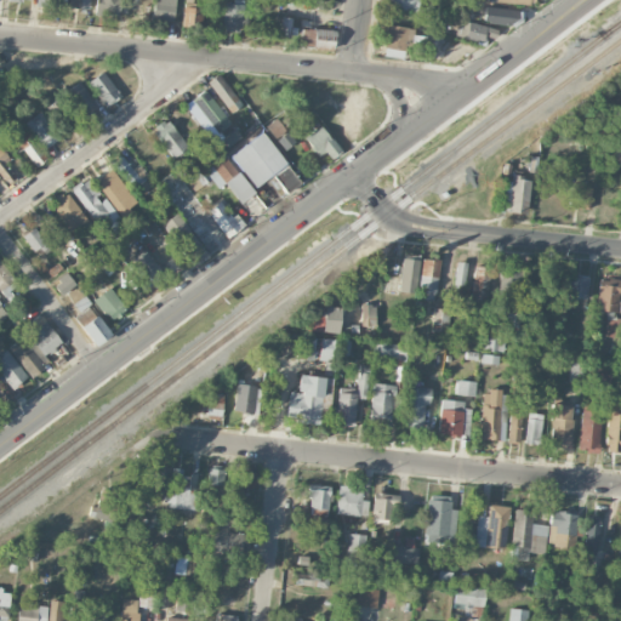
[(90,0),(69,0),(69,9),(90,10),(90,0)]
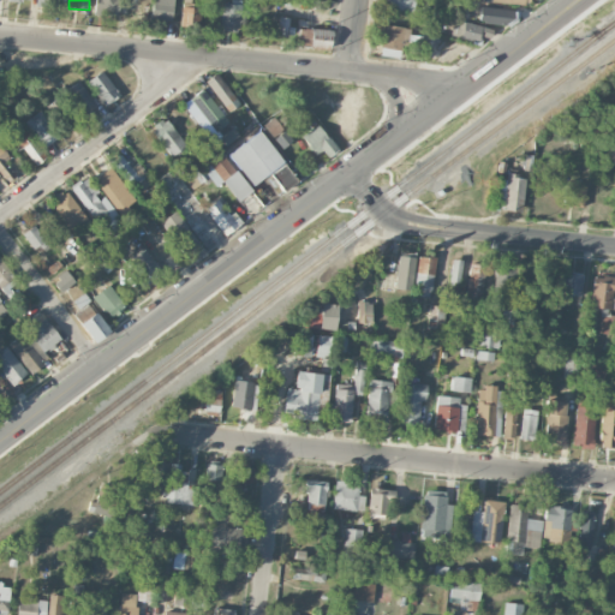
[(118,15),(118,0),(95,0),(95,13),(118,15)]
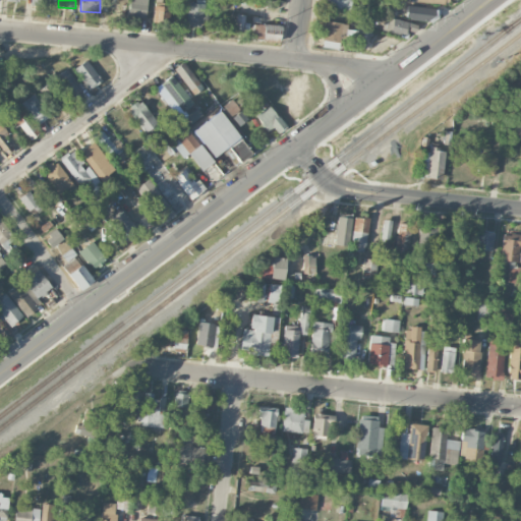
[(129,0),(128,18),(146,20),(147,0),(129,0)]
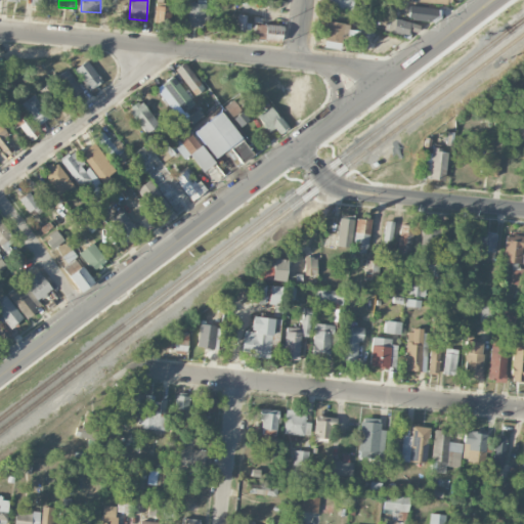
[(187,27),(204,27),(205,1),(188,0),(187,27)]
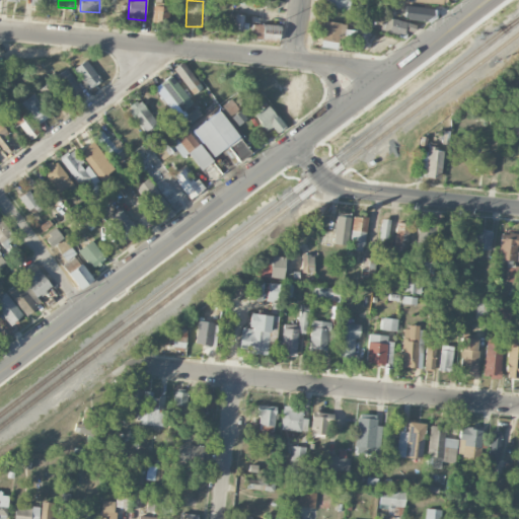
[(323,0),(324,8),(350,9),(350,0),(323,0)]
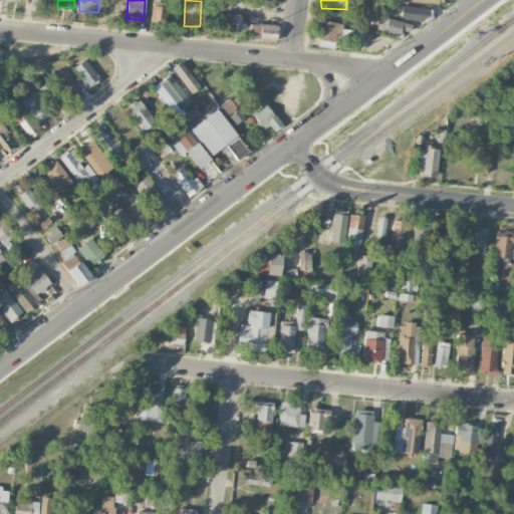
[(152,4),(151,21),(167,22),(168,5),(152,4)]
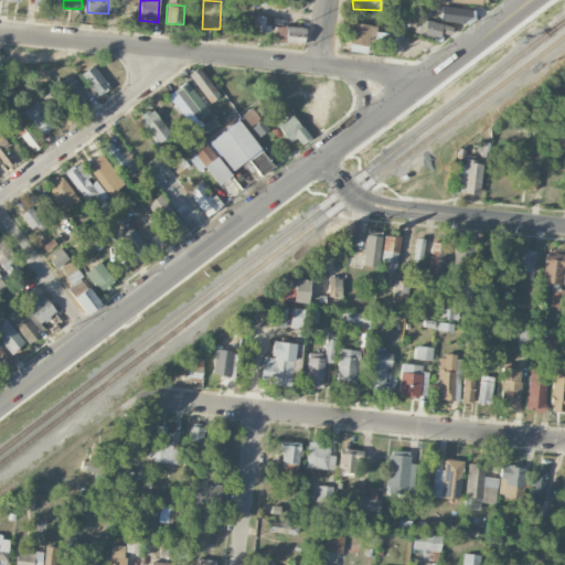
[(468,6),(440,4),(439,21),(467,23),(468,6)]
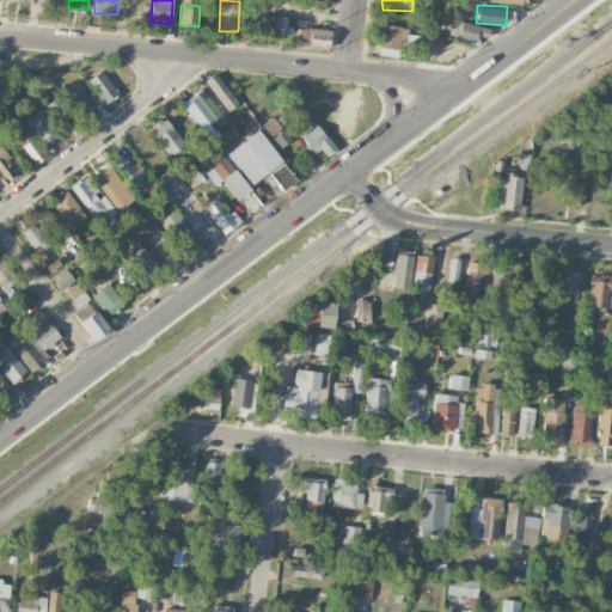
[(476,42),(479,25),(460,22),(457,38),(476,42)]
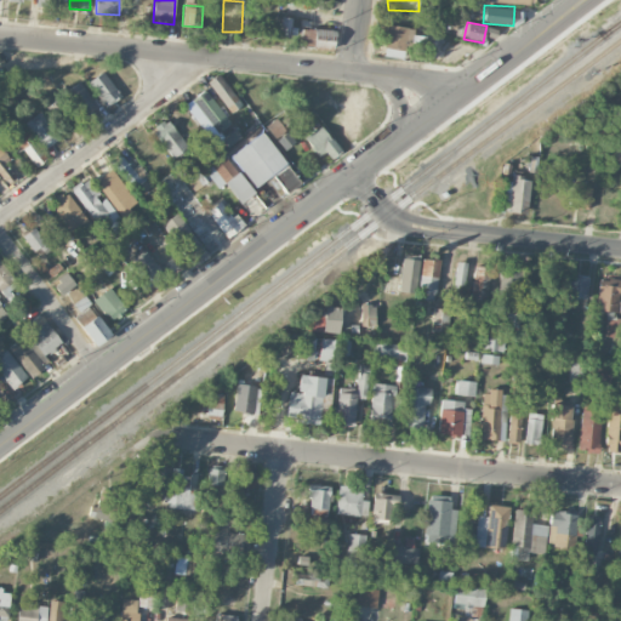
[(383,47),(403,50),(404,40),(411,41),(412,28),(386,26),(383,47)]
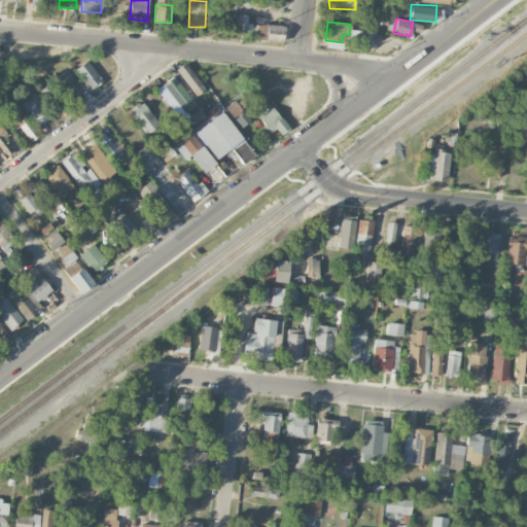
[(284,34),(284,26),(256,24),(255,39),(266,39),(266,33),(284,34)]
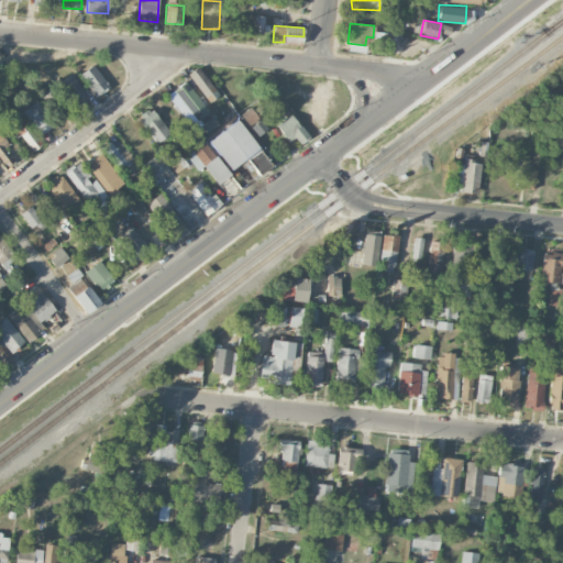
[(109,87),(92,65),(79,74),(96,97),(109,87)]
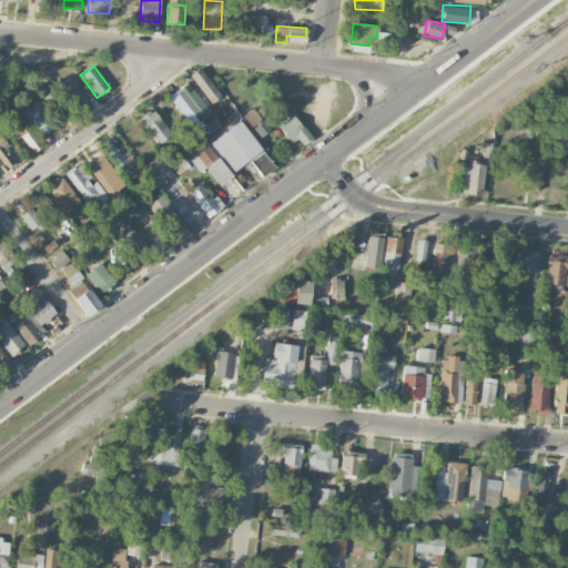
[(210,104),(220,98),(202,67),(191,73),(210,104)]
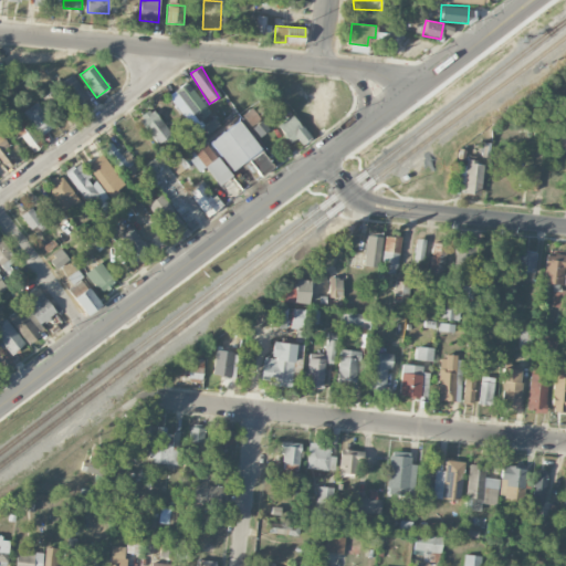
[(87,94),(71,74),(59,84),(74,104),(87,94)]
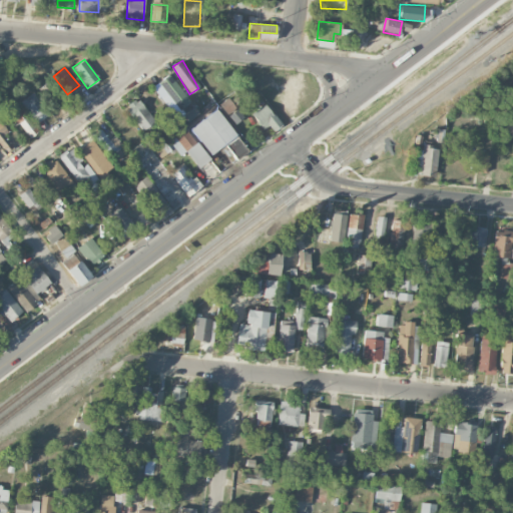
[(158,82),(179,110),(190,102),(168,74),(158,82)]
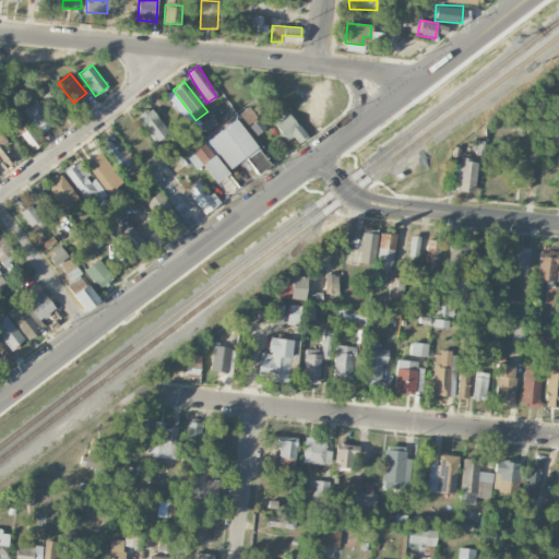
[(70,105),(52,87),(43,96),(60,114),(70,105)]
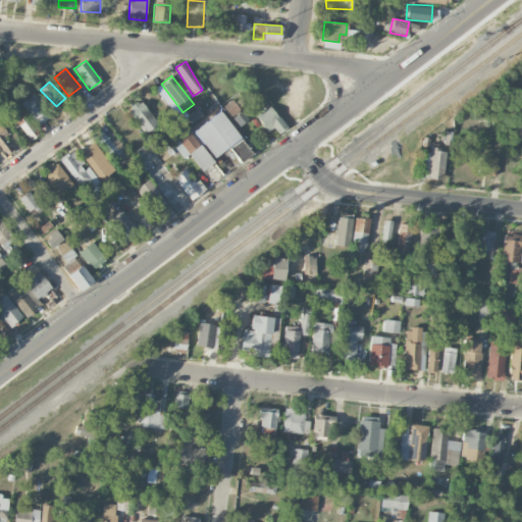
[(21,102),(35,125),(49,118),(35,94),(21,102)]
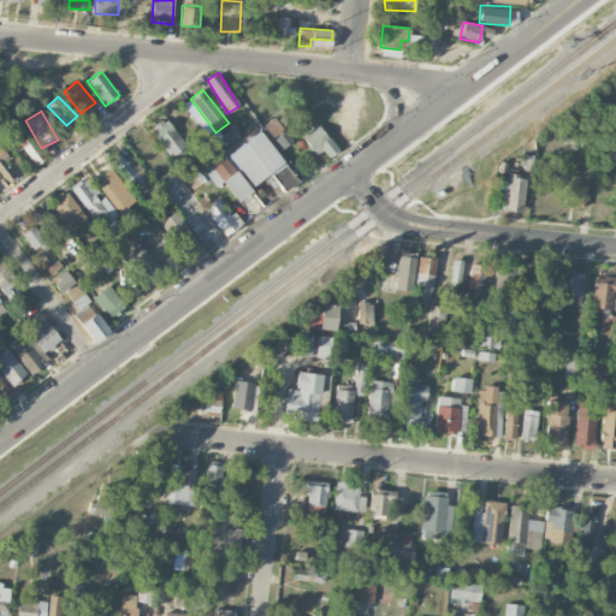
[(152,128),(171,158),(187,147),(166,117),(152,128)]
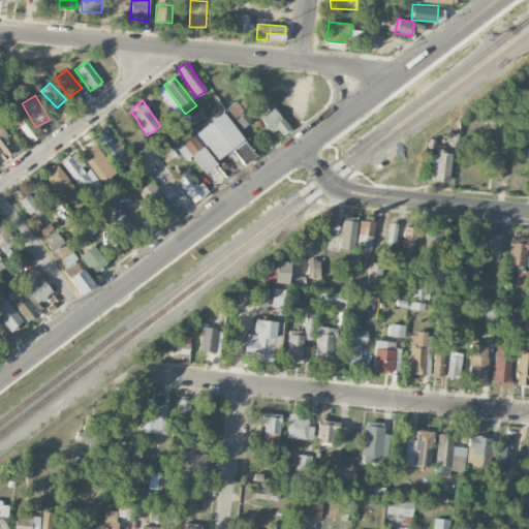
[(227,106),(241,127),(250,122),(237,100),(227,106)]
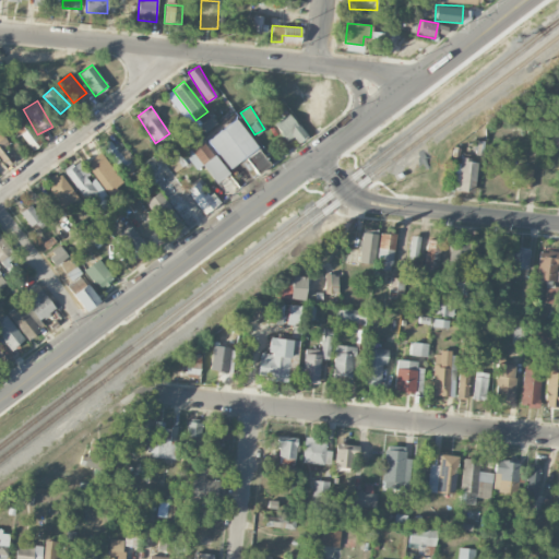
[(304,134),(289,113),(274,123),(288,144),(304,134)]
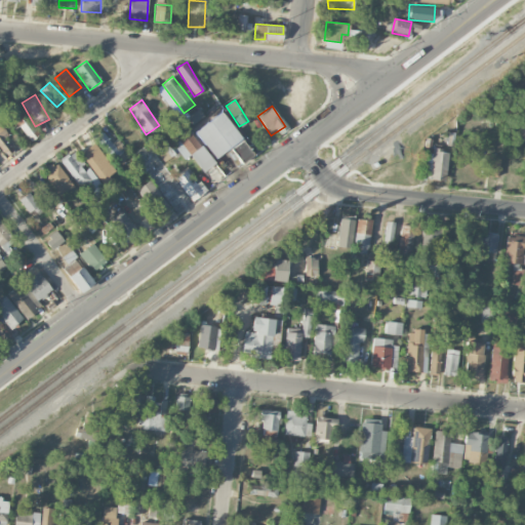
[(18,126),(31,140),(39,133),(18,108),(5,118),(14,129),(18,126)]
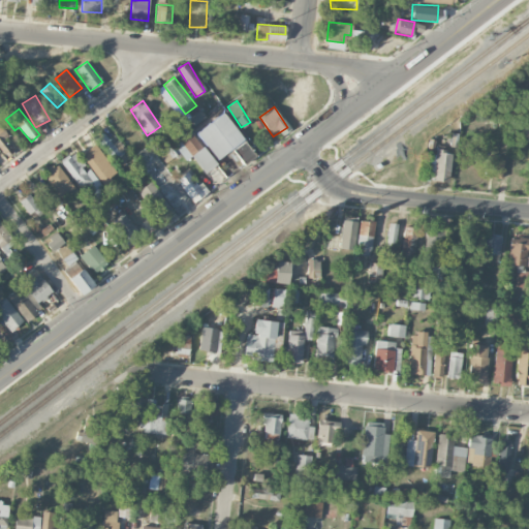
[(205,117),(199,110),(189,118),(194,125),(205,117)]
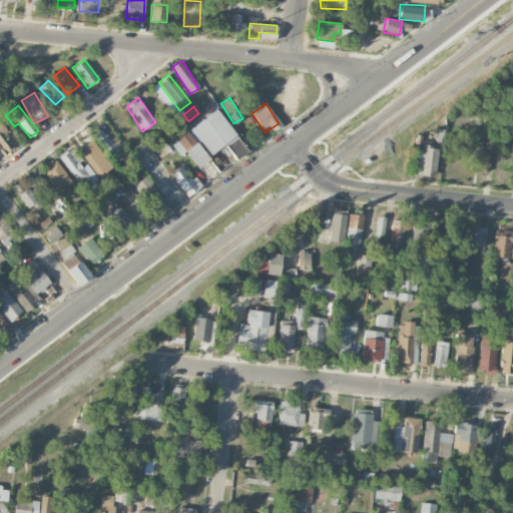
[(236,135),(218,108),(190,128),(209,155),(236,135)]
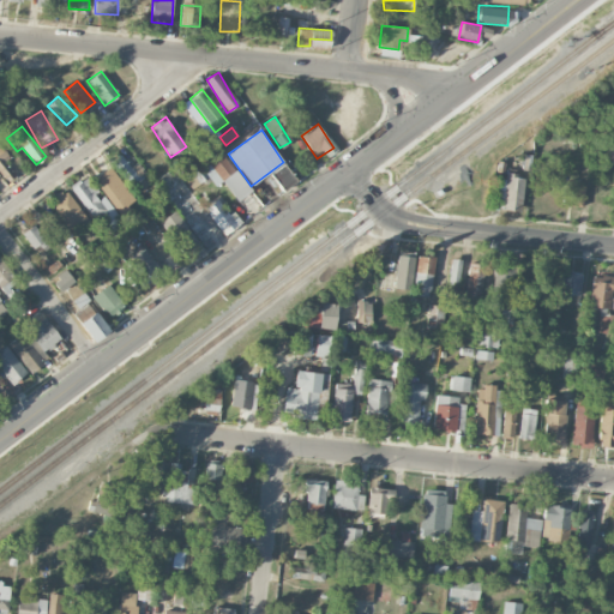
[(17,173),(0,150),(0,173),(6,181),(17,173)]
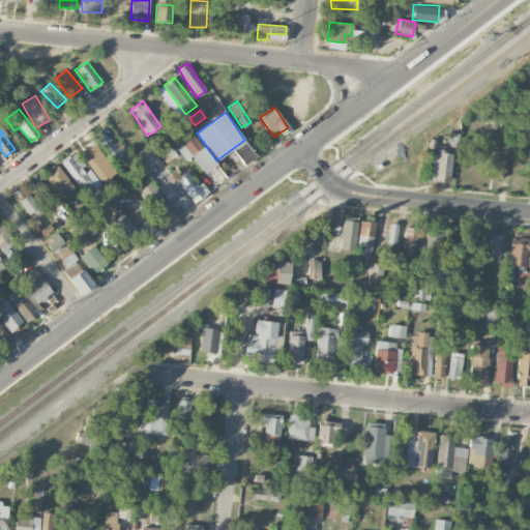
[(186,160),(192,156),(204,173),(215,164),(192,133),(174,145),(186,160)]
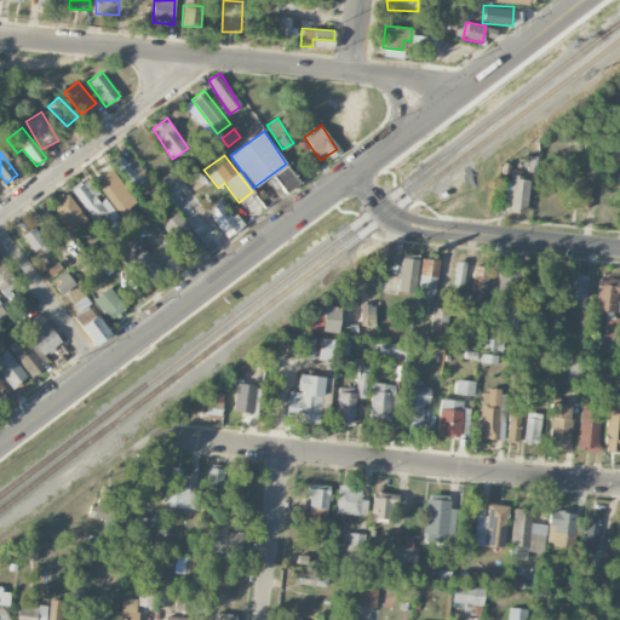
[(112,164),(137,196),(153,184),(137,164),(132,168),(122,156),(112,164)]
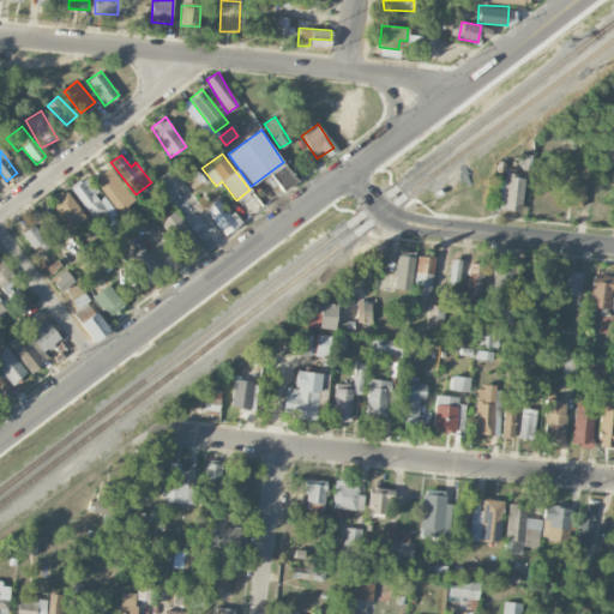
[(136,198),(109,167),(94,181),(120,212),(136,198)]
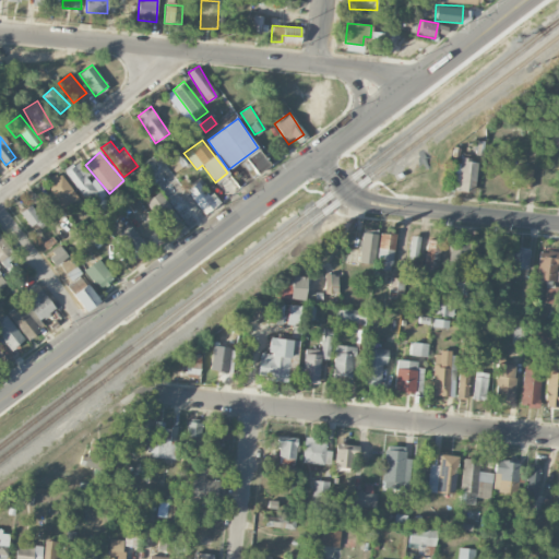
[(252,164),(256,171),(268,164),(262,153),(254,157),(258,161),(252,164)]
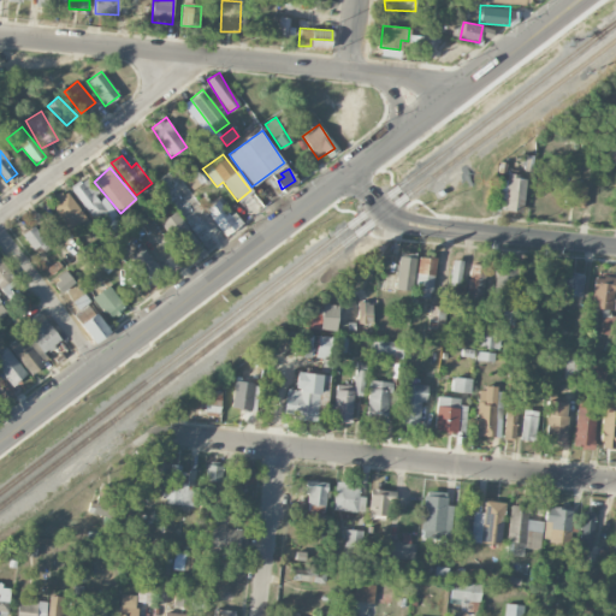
[(187,181),(193,189),(207,179),(201,171),(187,181)]
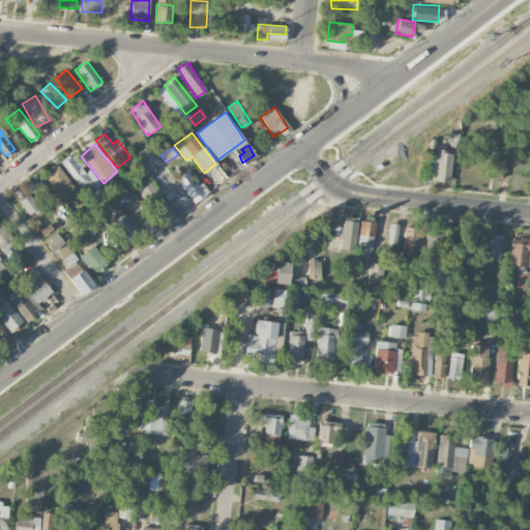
[(431,181),(450,182),(451,153),(433,152),(431,181)]
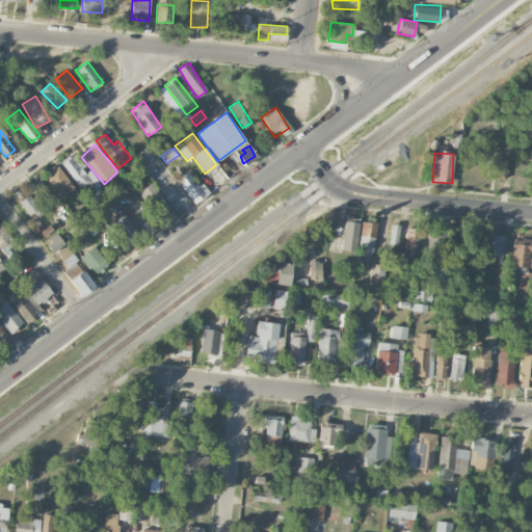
[(62,163),(82,191),(97,180),(88,168),(86,170),(75,154),(62,163)]
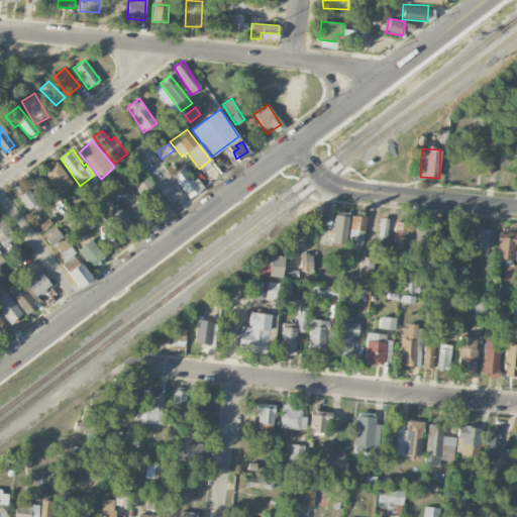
[(492,154),(475,154),(474,174),(491,174),(492,154)]
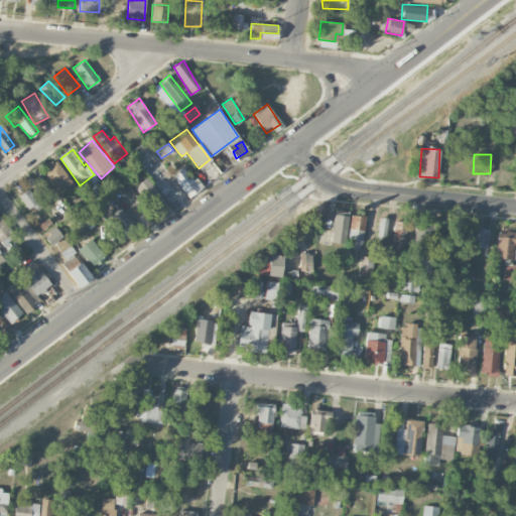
[(57,194),(72,183),(55,159),(41,168),(57,194)]
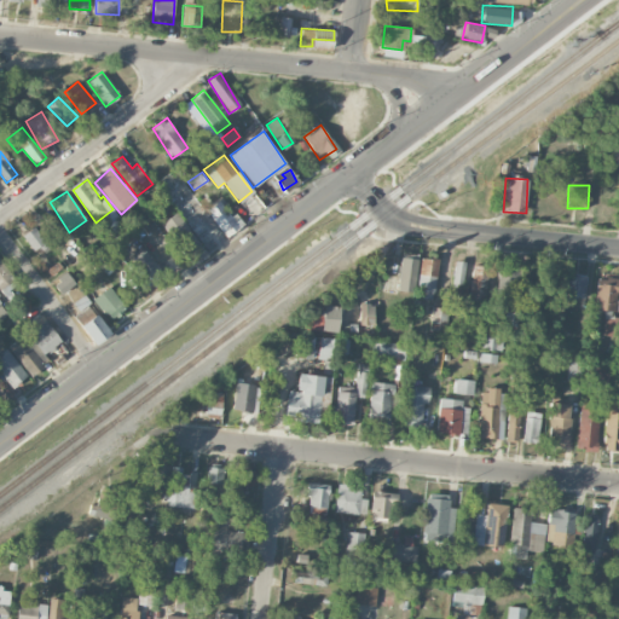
[(236,214),(232,217),(219,200),(206,210),(227,237),(244,224),(236,214)]
